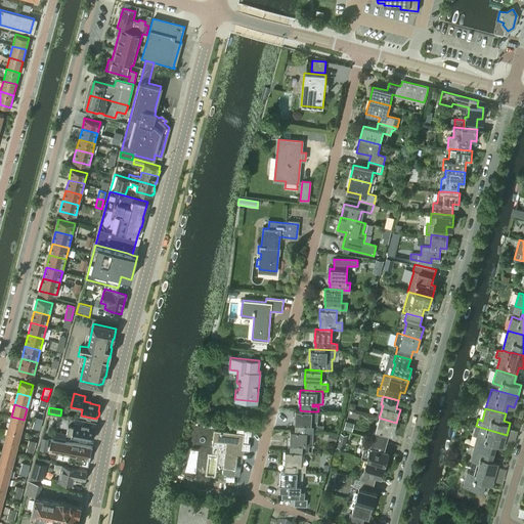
[(312,411),(300,410),(295,410),(295,424),(295,430),(307,431),(313,431),(313,425),(317,425),(318,411),(312,411)]
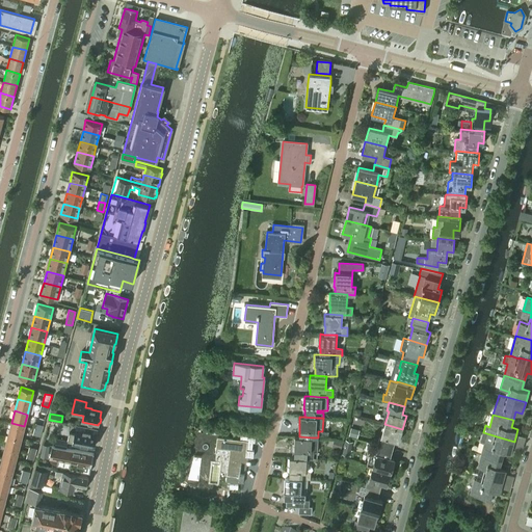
[(21,437),(24,426),(11,423),(8,434),(21,437)]
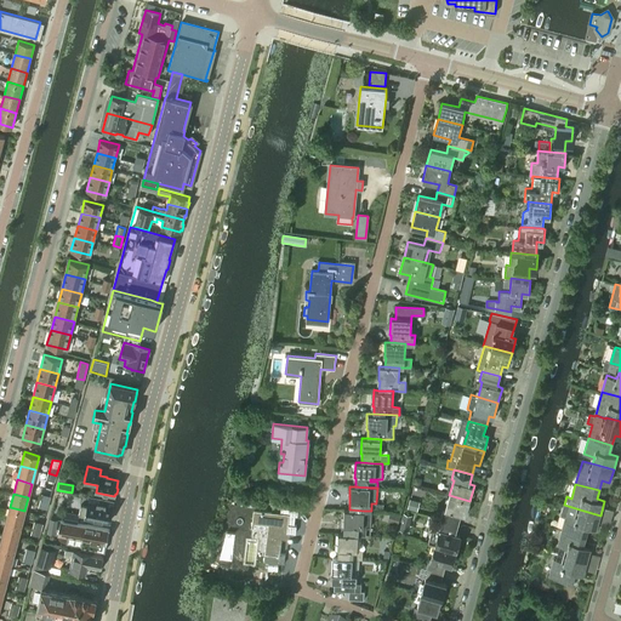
[(466,516),(469,501),(449,495),(445,510),(443,510),(440,519),(457,524),(461,514),(466,516)]
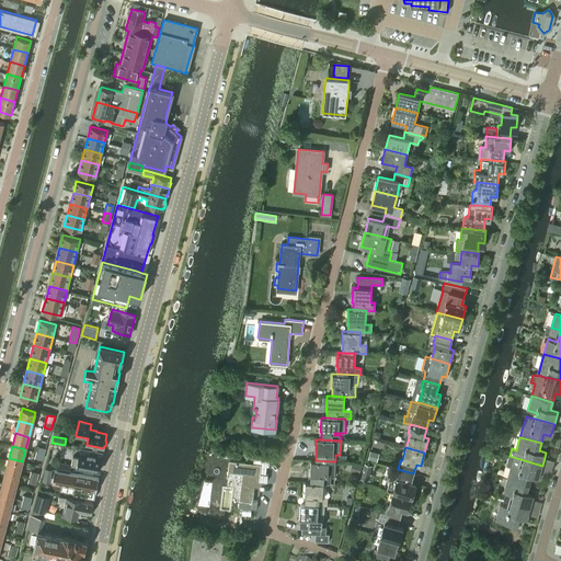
[(79,457),(73,456),(71,465),(77,467),(99,471),(103,453),(81,448),(79,457)]
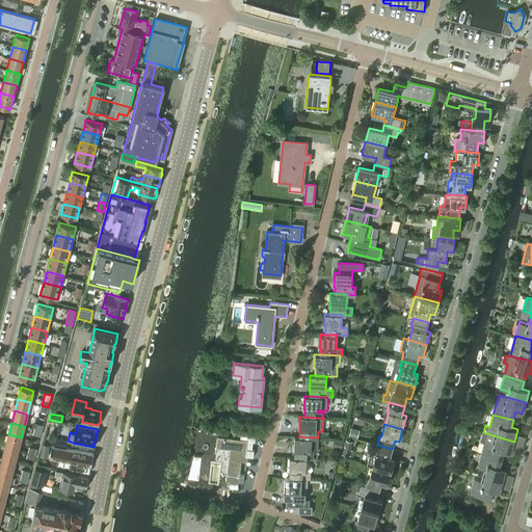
[(229,430),(213,427),(213,431),(218,432),(218,435),(228,436),(228,434),(229,430)]
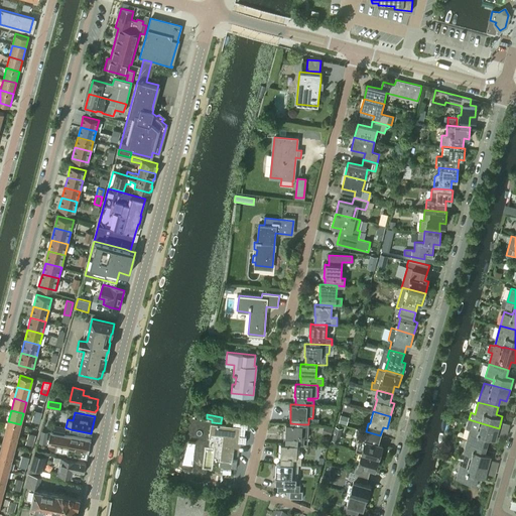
[(340,415),(338,422),(345,424),(347,417),(340,415)]
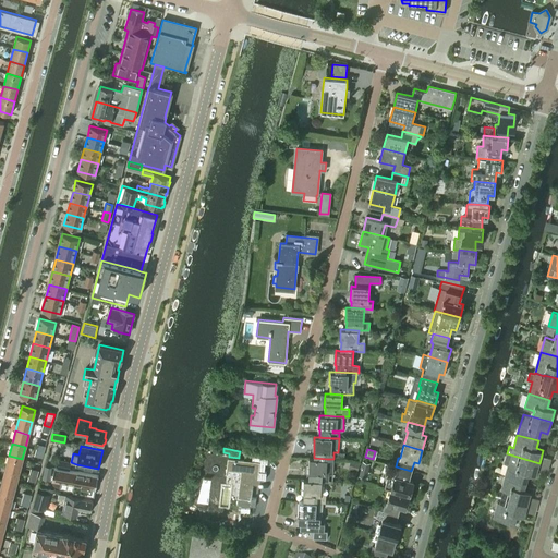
[(506,475),(526,482),(529,473),(536,475),(540,463),(521,458),(507,453),(505,462),(509,463),(506,475)]
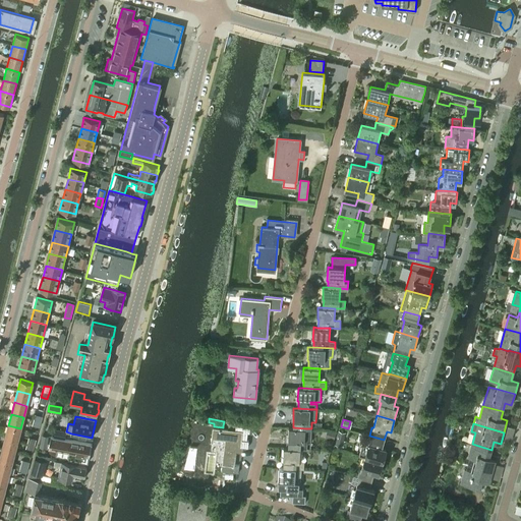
[(213,427),(212,439),(225,440),(223,463),(222,463),(221,470),(238,472),(239,465),(235,464),(237,449),(239,449),(239,447),(247,448),(248,441),(246,441),(247,432),(249,433),(250,426),(235,424),(235,429),(213,427)]
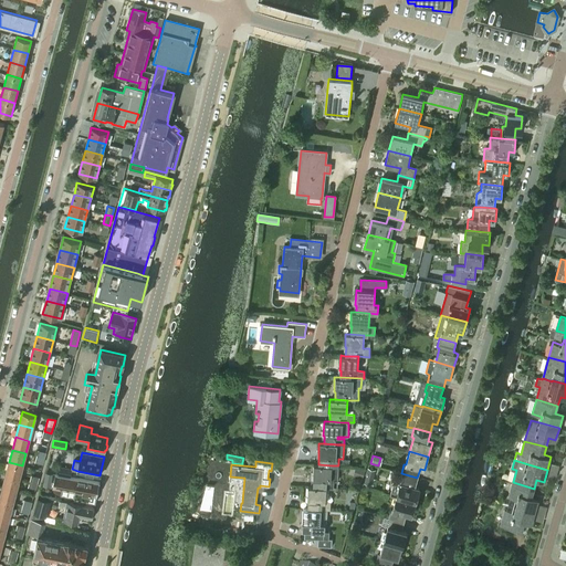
[(19,478),(22,465),(9,462),(6,474),(19,478)]
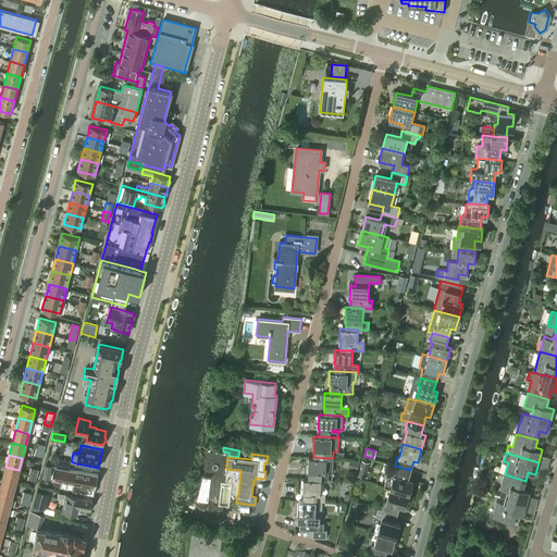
[(326,458),(313,457),(308,457),(308,472),(308,479),(321,480),(327,480),(327,472),(332,472),(333,458),(326,458)]
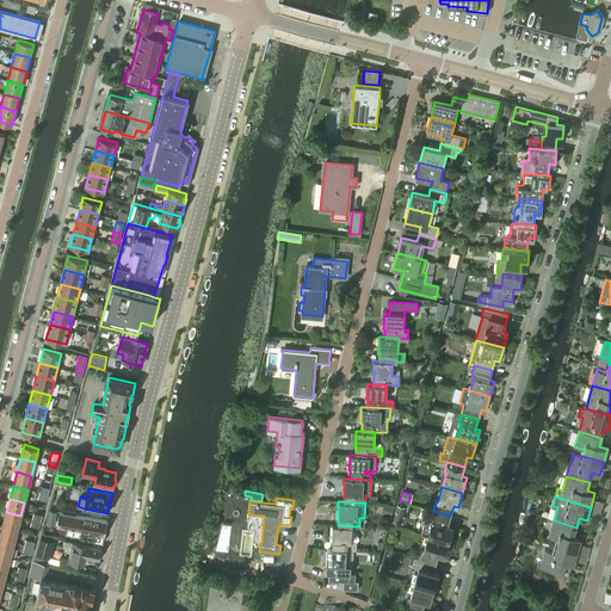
[(76,514),(78,506),(65,504),(63,511),(76,514)]
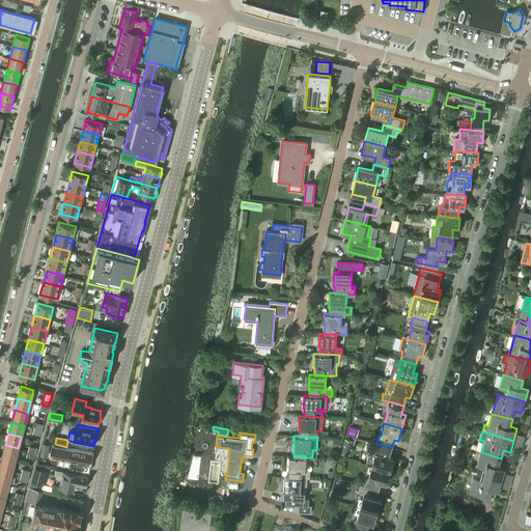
[(345,439),(341,453),(351,455),(352,450),(350,449),(353,441),(345,439)]
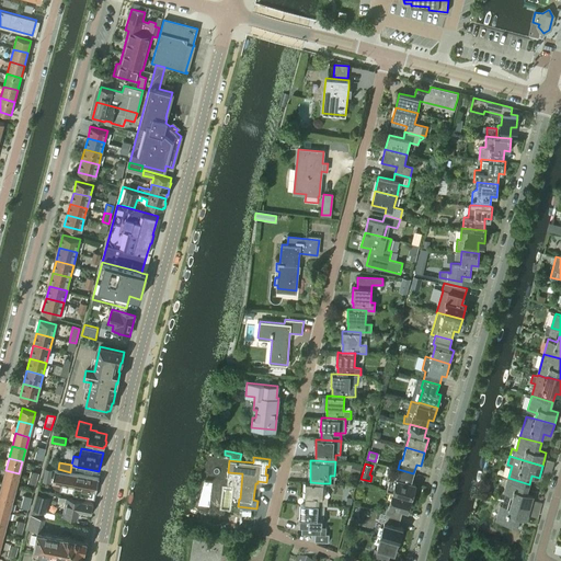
[(46,468),(44,480),(50,481),(53,469),(46,468)]
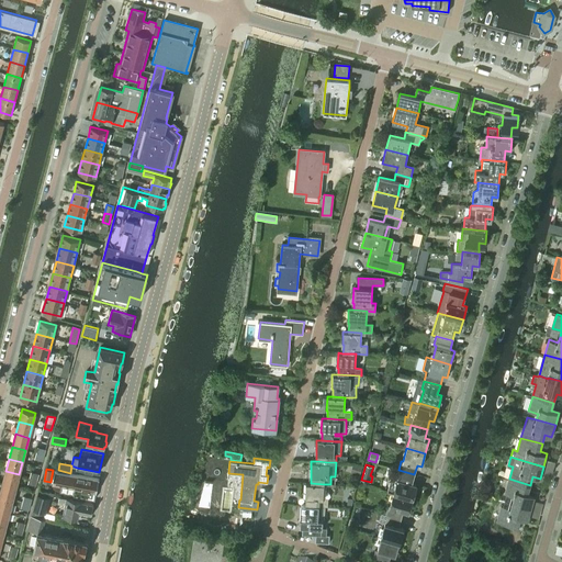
[(94,499),(99,480),(56,470),(54,483),(76,487),(75,495),(94,499)]
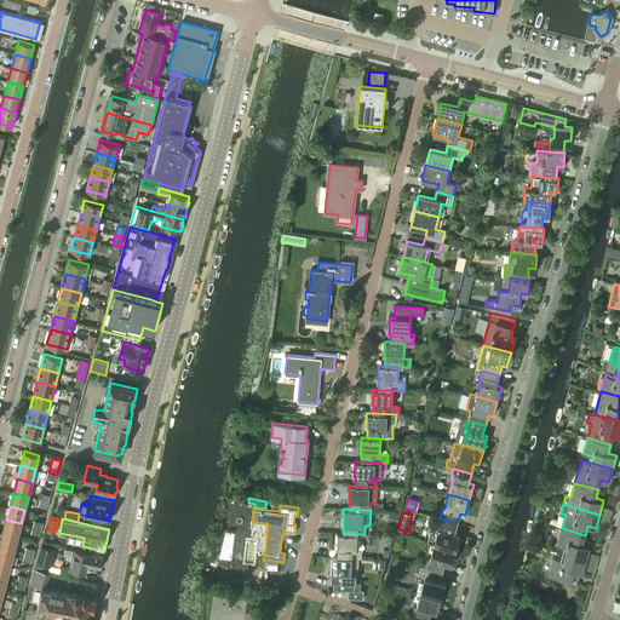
[(454,533),(457,523),(440,518),(437,527),(432,526),(428,541),(435,544),(454,549),(459,534),(454,533)]
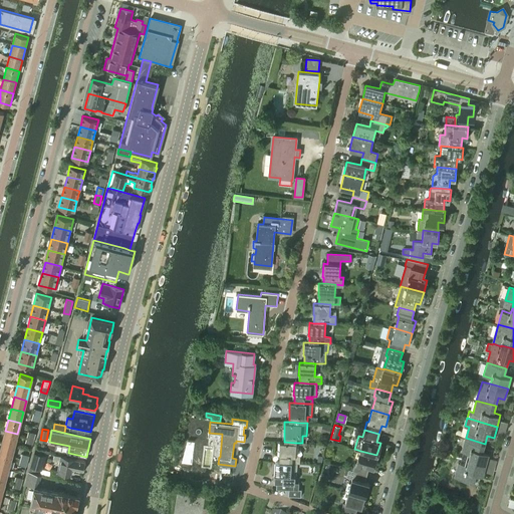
[(15,446),(17,434),(5,431),(2,442),(15,446)]
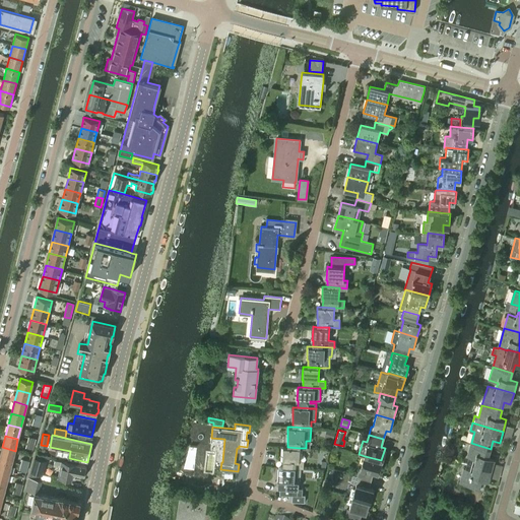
[(492,469),(495,458),(489,456),(491,449),(471,443),(467,456),(475,459),(474,465),(492,469)]
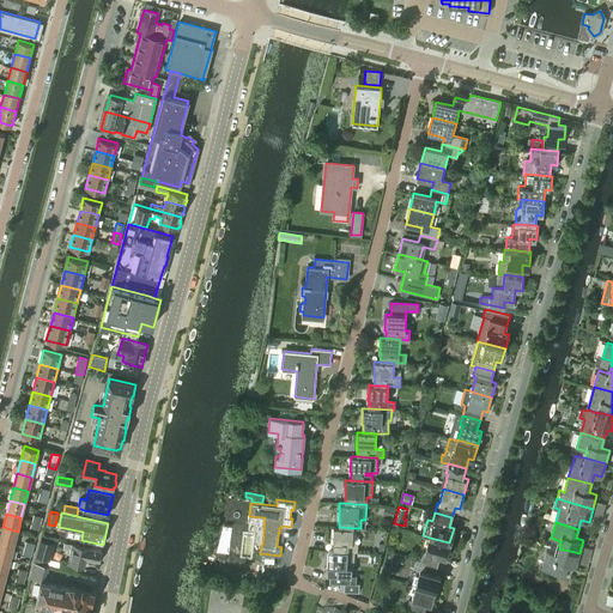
[(0,540),(14,545),(18,532),(2,527),(0,535),(0,540)]
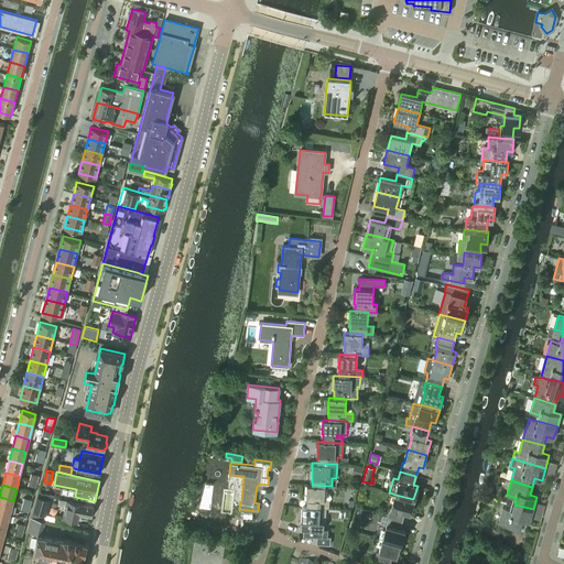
[(328,508),(329,500),(324,500),(325,486),(312,485),(307,485),(306,499),(307,500),(306,507),(328,508)]
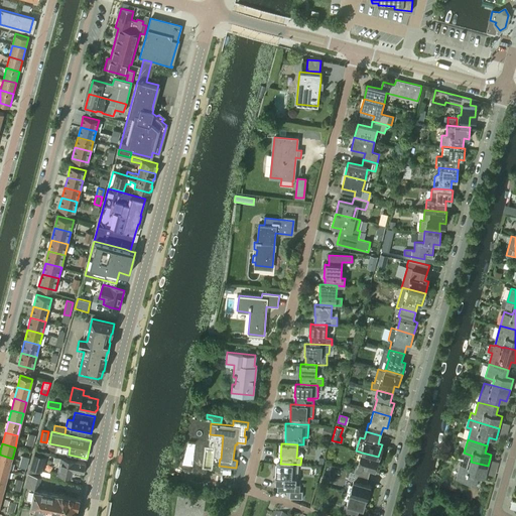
[(351,469),(350,471),(369,476),(371,468),(375,469),(378,457),(362,453),(358,465),(357,464),(355,470),(351,469)]
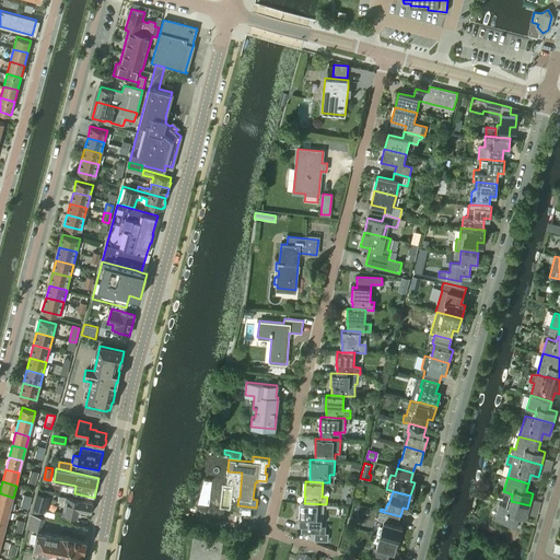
[(0,506),(10,510),(13,498),(0,493),(0,506)]
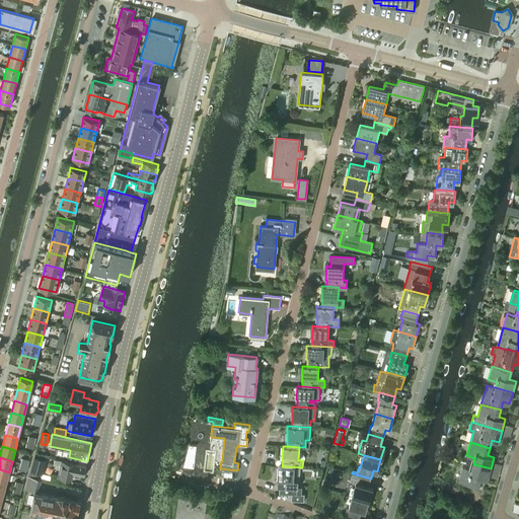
[(33,457),(28,476),(41,479),(43,473),(46,460),(33,457)]
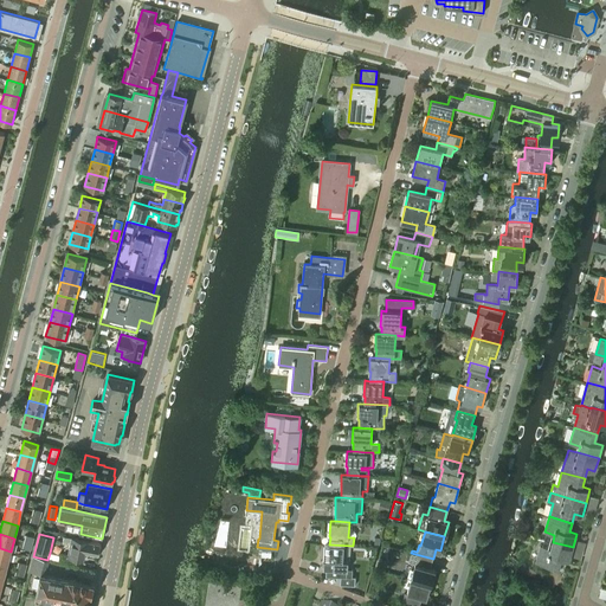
[(100,554),(101,545),(100,543),(64,536),(63,542),(70,543),(68,556),(84,560),(85,552),(97,554),(100,554)]
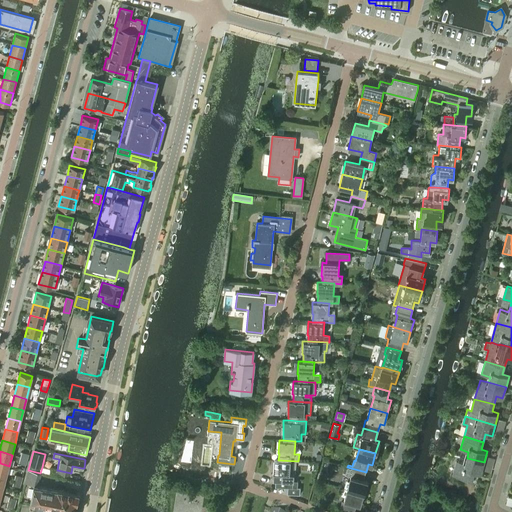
[(481,473),(484,462),(467,458),(465,463),(457,460),(453,474),(472,480),(474,472),(481,473)]
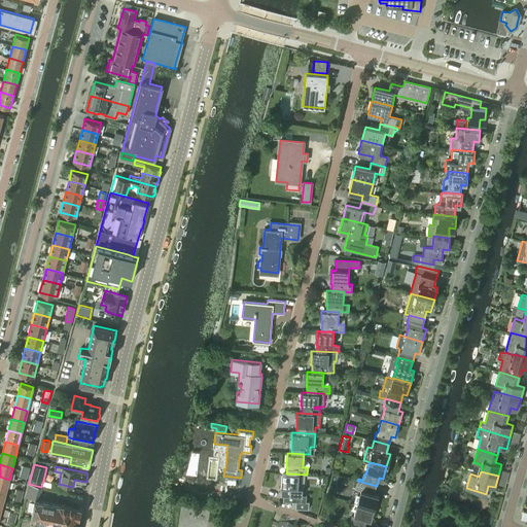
[(307,475),(286,473),(282,473),(281,487),(282,487),(281,494),(284,494),(283,501),(296,502),(296,508),(309,510),(309,502),(306,502),(307,495),(303,495),(303,488),(299,487),(299,476),(307,476),(307,475)]
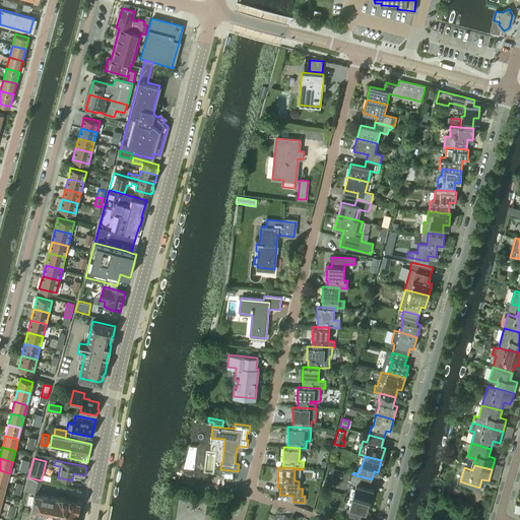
[(0,482),(6,484),(9,473),(0,470),(0,482)]
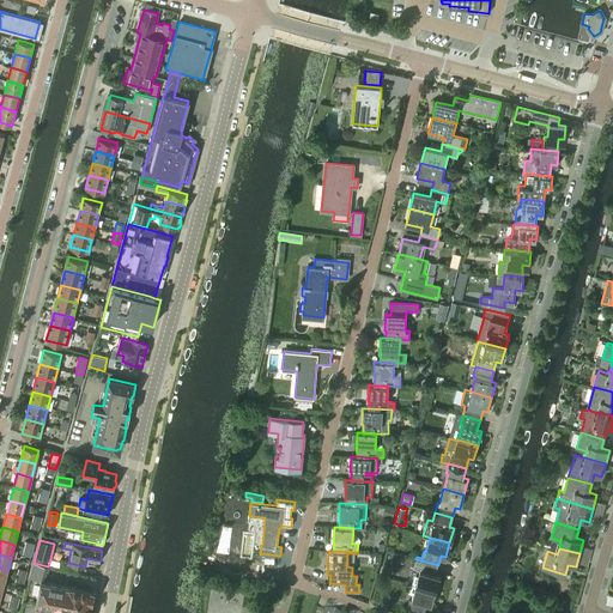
[(412,560),(411,566),(413,566),(413,569),(420,571),(416,586),(436,590),(439,577),(435,575),(438,565),(416,559),(416,560),(412,560)]
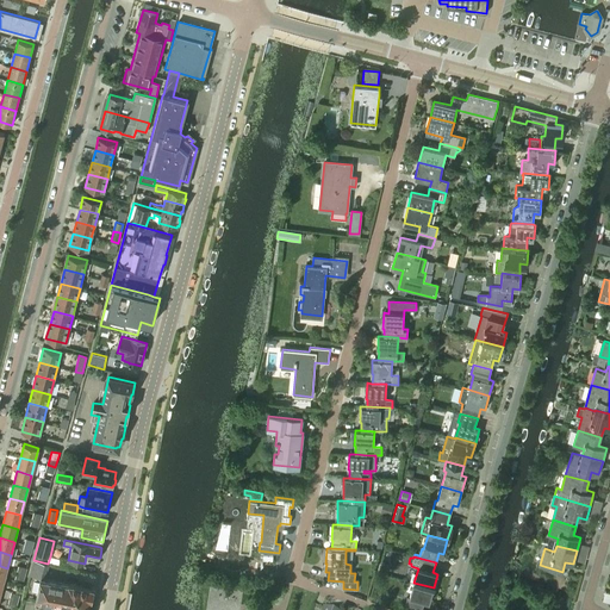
[(48,564),(33,560),(30,576),(41,578),(37,597),(36,607),(55,609),(56,608),(68,609),(89,609),(92,598),(93,598),(95,596),(97,591),(93,589),(94,587),(69,583),(69,584),(45,578),(48,564)]
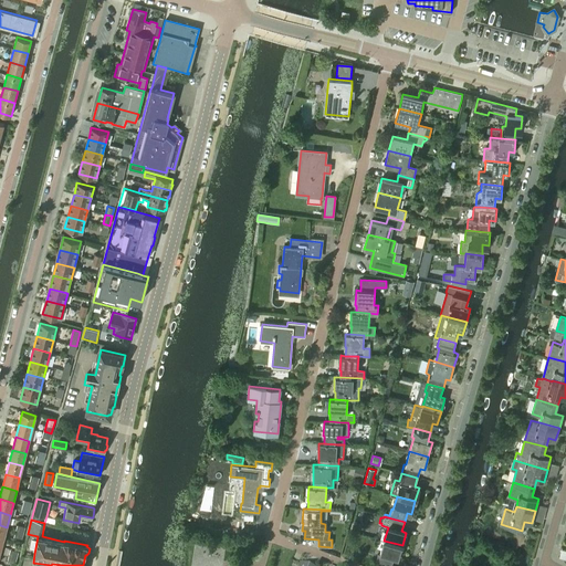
[(354,522),(352,531),(359,533),(362,524),(354,522)]
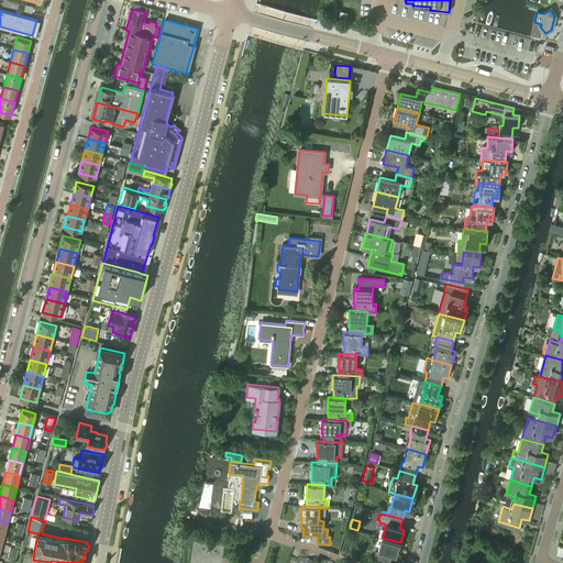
[(396,556),(400,542),(382,538),(378,551),(376,550),(373,560),(385,562),(389,562),(392,555),(396,556)]
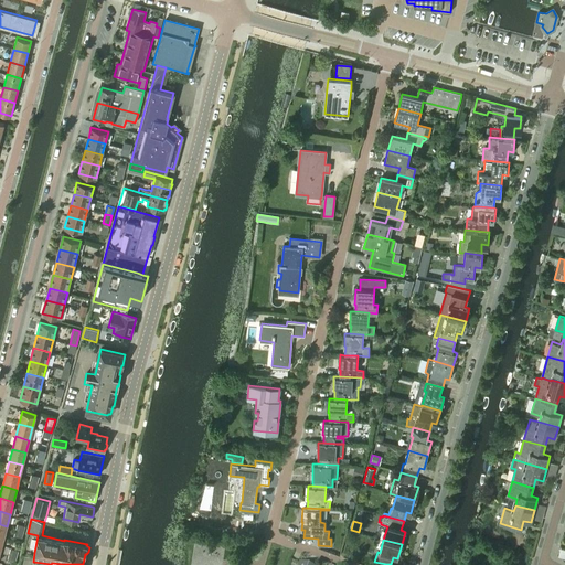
[(16,556),(18,551),(4,546),(3,553),(9,554),(16,556)]
